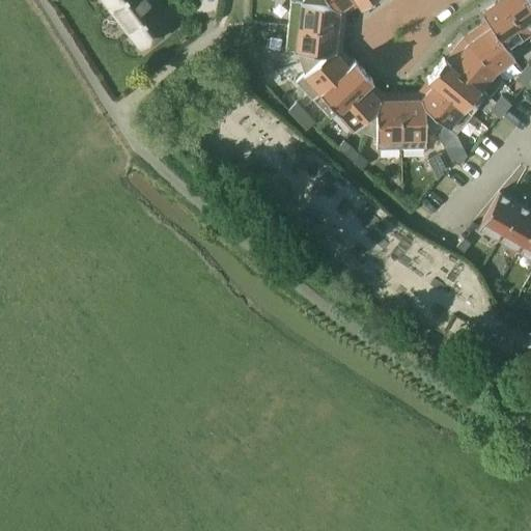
[(104,0),(142,49),(168,28),(146,0),(104,0)]
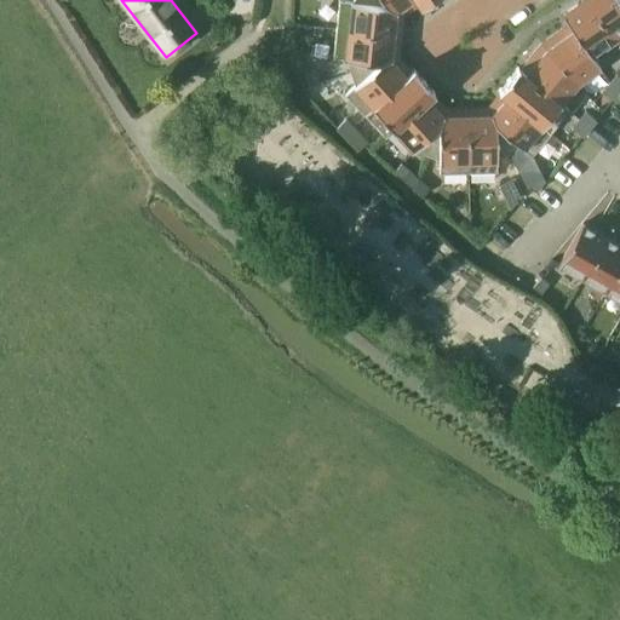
[(394,36),(396,12),(374,0),(352,0),(352,3),(339,1),(336,29),(394,36)]
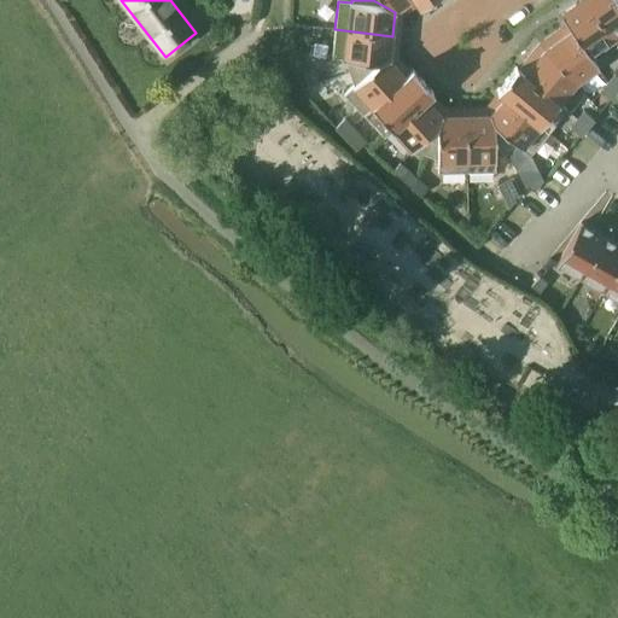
[(410,0),(373,0),(395,12),(410,0)]
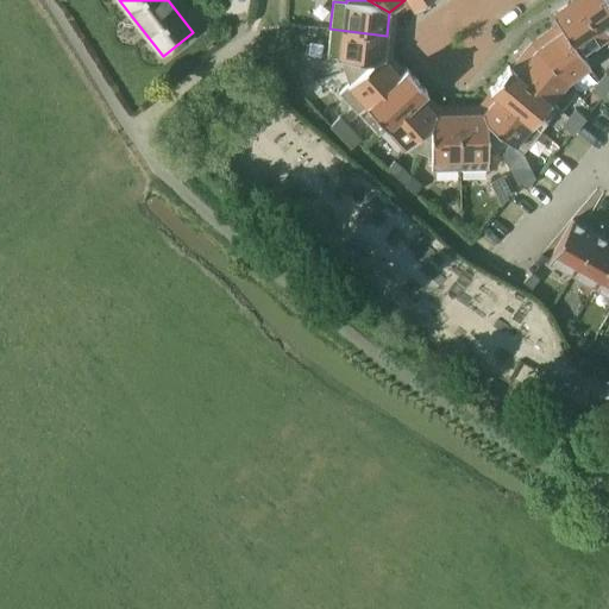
[(601,37),(575,0),(573,1),(572,1),(571,1),(572,2),(567,5),(566,5),(552,16),(559,24),(563,30),(585,62),(607,46),(608,45),(602,37),(601,37)]
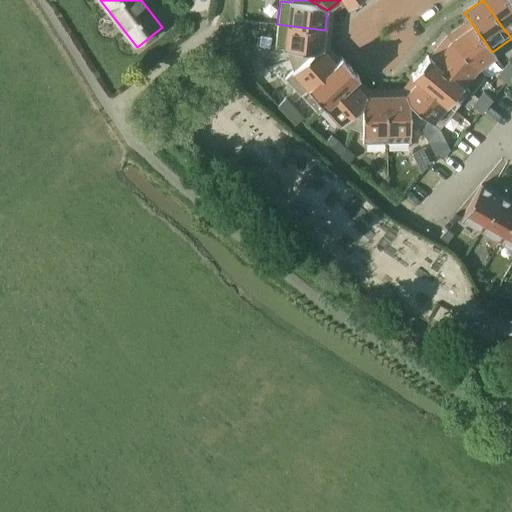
[(511,26),(511,2),(510,0),(483,0),(505,31),(506,31),(511,26)]
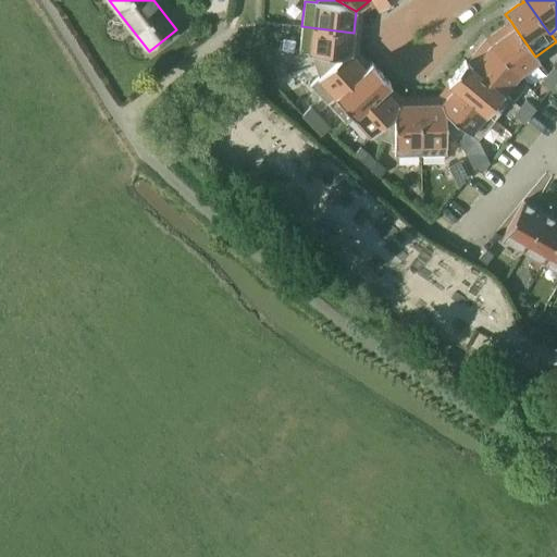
[(351,53),(353,42),(354,33),(301,26),(298,52),(310,53),(314,65),(351,53)]
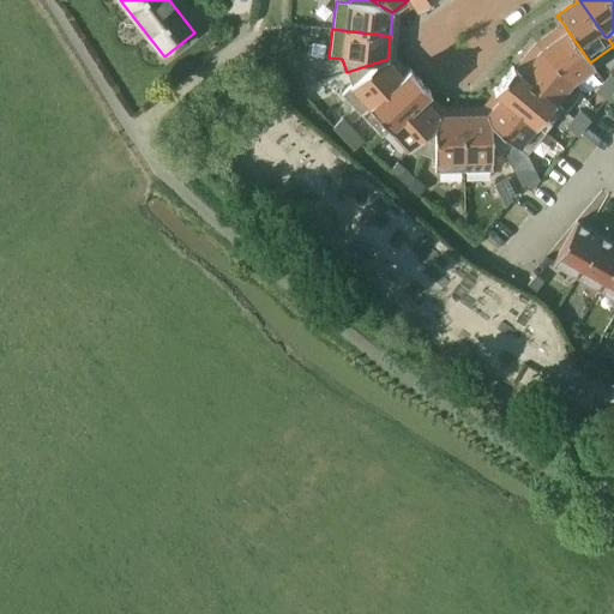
[(590,62),(567,30),(541,49),(572,83),(594,67),(590,62)]
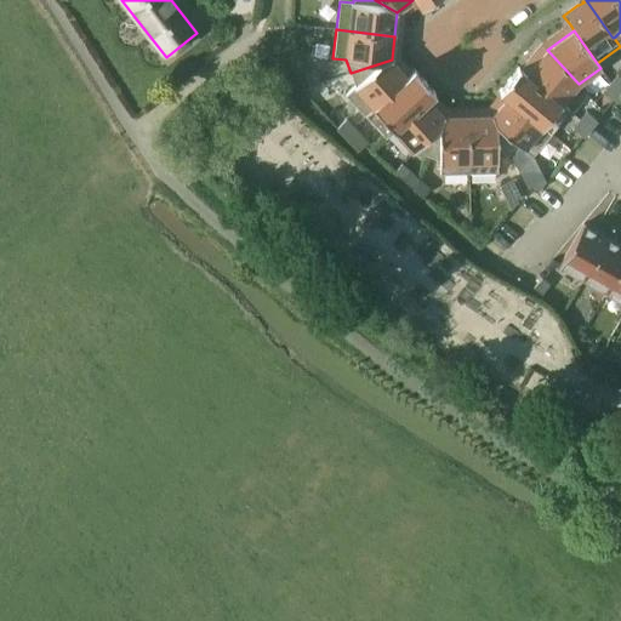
[(579,84),(547,50),(527,74),(562,104),(579,84)]
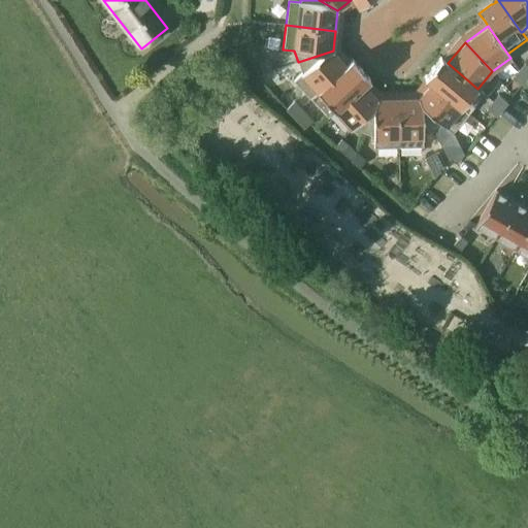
[(309,99),(345,65),(333,51),(298,62),(302,73),(294,81),(309,99)]
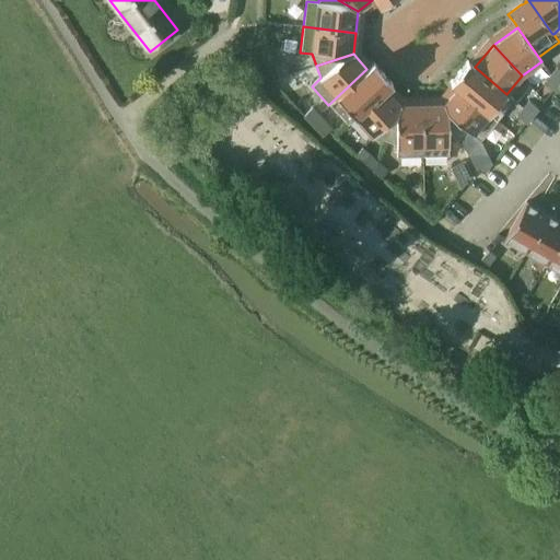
[(506,94),(475,67),(469,62),(467,61),(457,73),(450,82),(452,84),(455,86),(456,89),(497,121),(498,120),(497,119),(514,100),(506,94)]
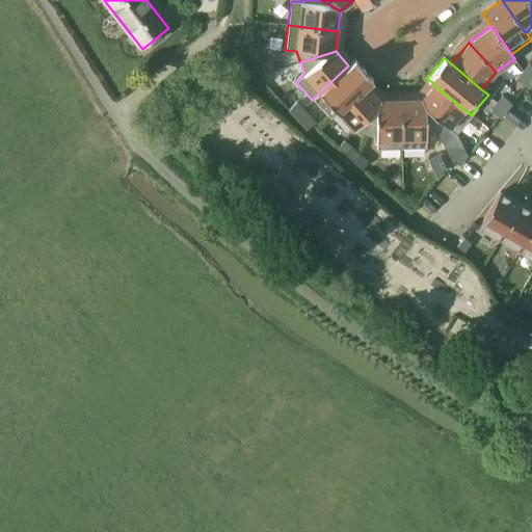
[(273,72),(270,60),(262,63),(265,75),(273,72)]
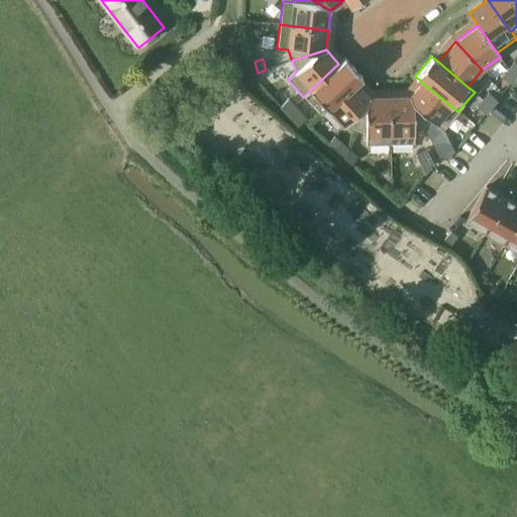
[(328,109),(356,83),(360,79),(363,77),(351,66),(344,59),(343,60),(340,63),(338,64),(303,97),(304,98),(305,97),(321,115),(327,109),(328,109)]
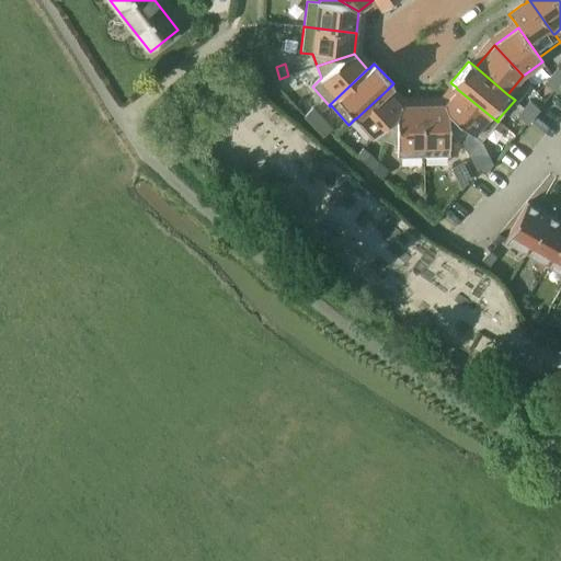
[(560,70),(558,68),(551,75),(560,82),(560,81),(560,70)]
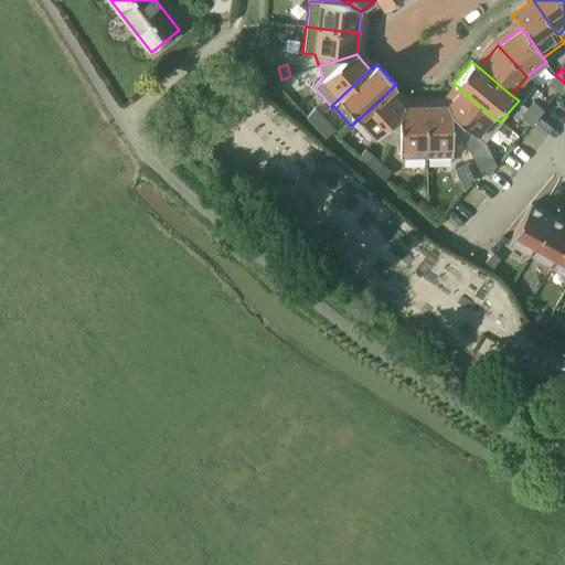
[(558,91),(564,83),(555,75),(550,83),(558,91)]
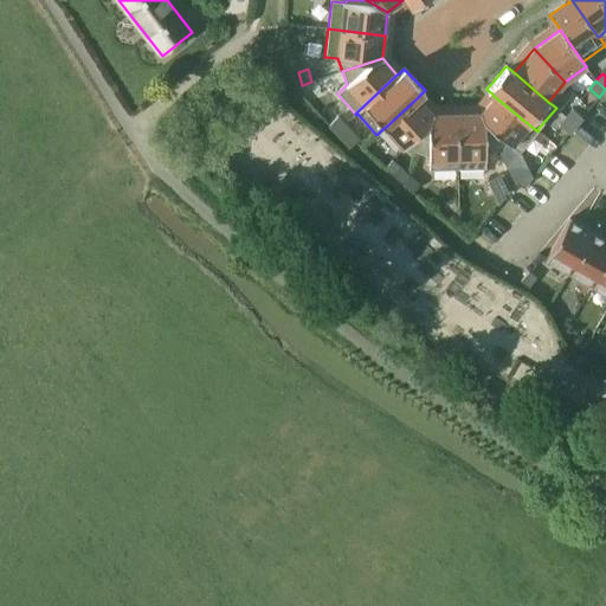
[(537,131),(494,96),(479,113),(497,150),(510,144),(520,153),(537,131)]
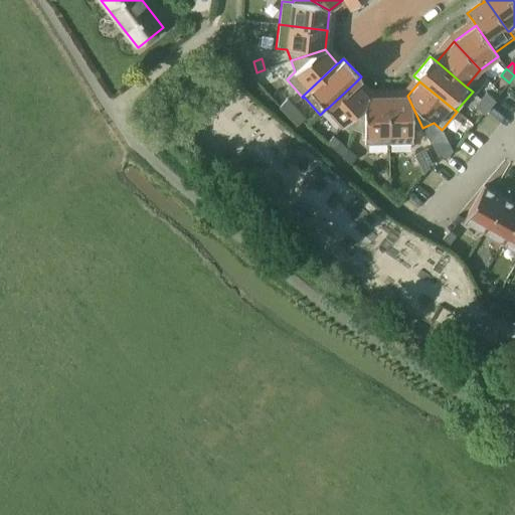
[(353,129),(368,97),(355,82),(327,109),(342,126),(343,125),(353,129)]
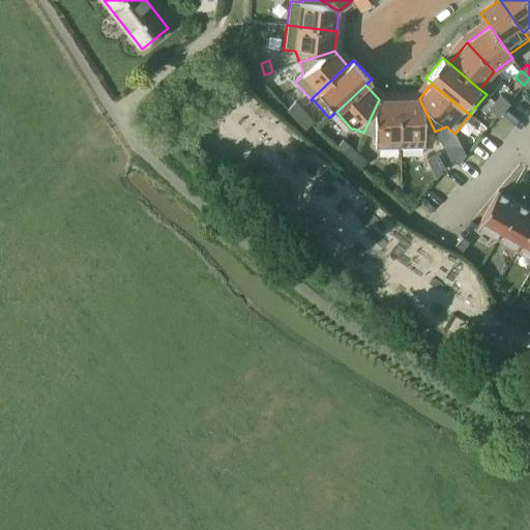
[(500,95),(495,102),(503,110),(509,102),(500,95)]
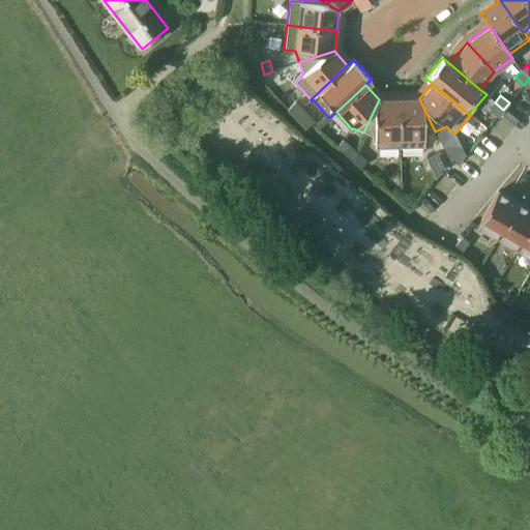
[(435,131),(419,98),(399,99),(400,148),(424,148),(424,138),(435,131)]
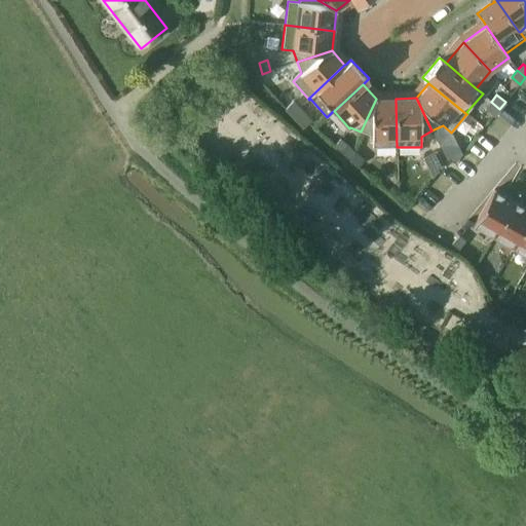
[(397,147),(396,99),(376,99),(361,132),(373,137),(373,148),(397,147)]
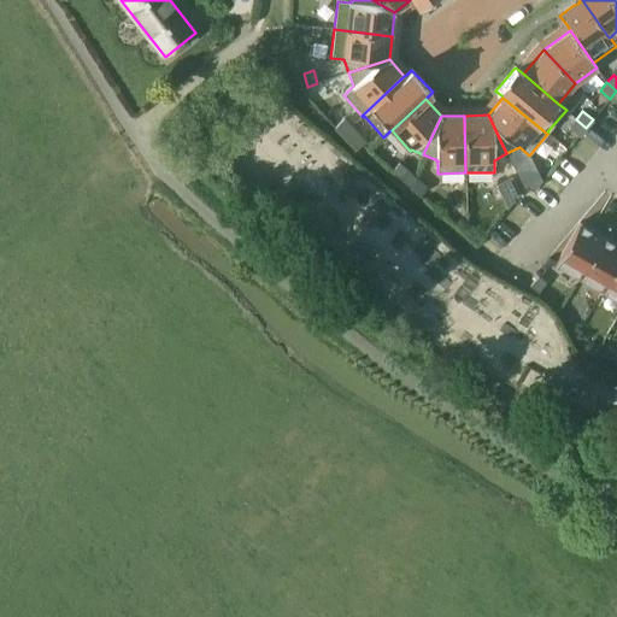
[(344,119),(334,128),(341,135),(351,127),(344,119)]
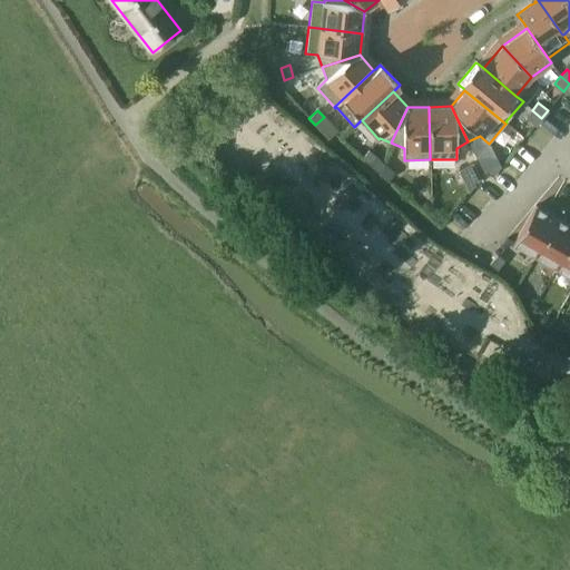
[(534,126),(541,118),(532,110),(526,118),(534,126)]
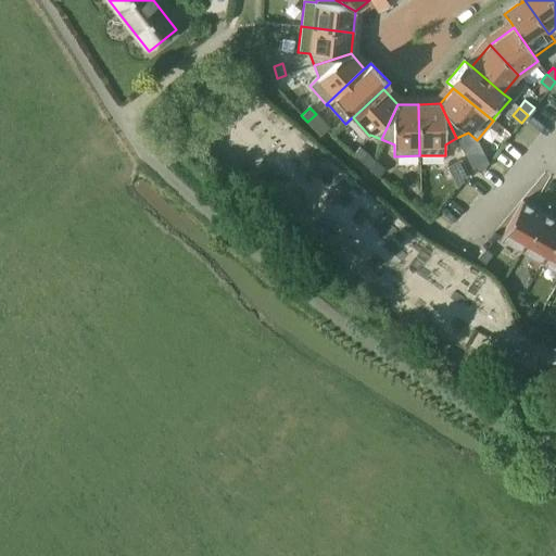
[(325,131),(329,128),(316,114),(307,122),(320,136),(325,131)]
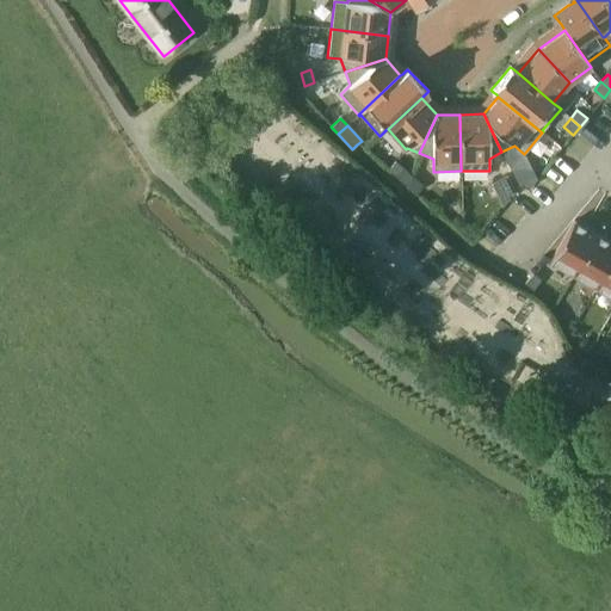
[(554,158),(562,148),(554,141),(545,152),(554,158)]
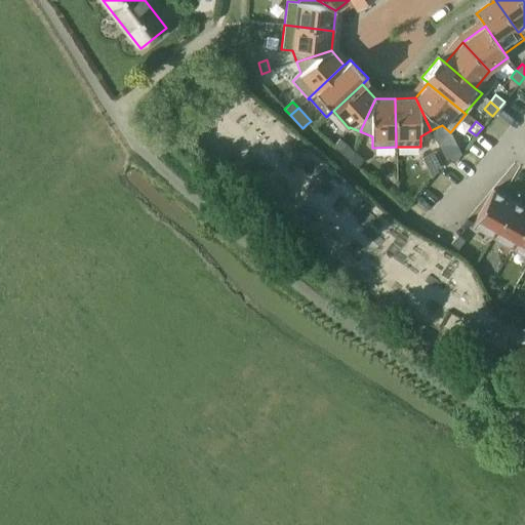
[(339,138),(334,146),(344,155),(350,147),(339,138)]
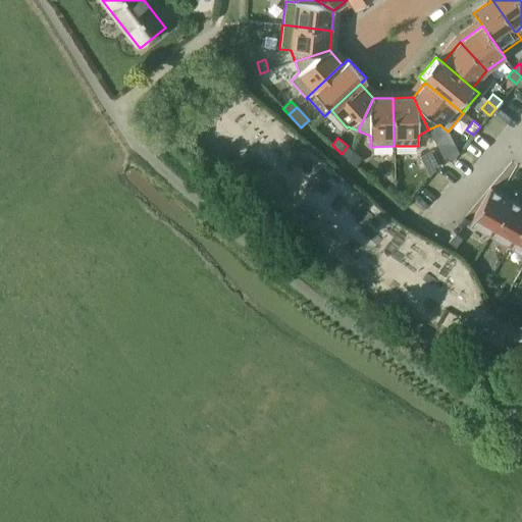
[(446,157),(451,162),(452,162),(456,157),(452,143),(438,150),(444,159),(446,157)]
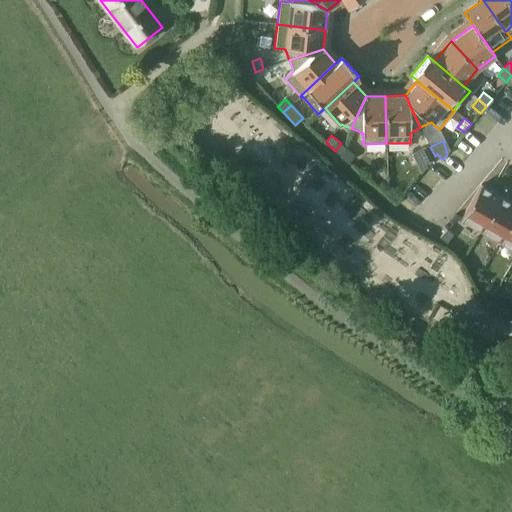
[(421,172),(431,160),(424,147),(412,153),(421,172)]
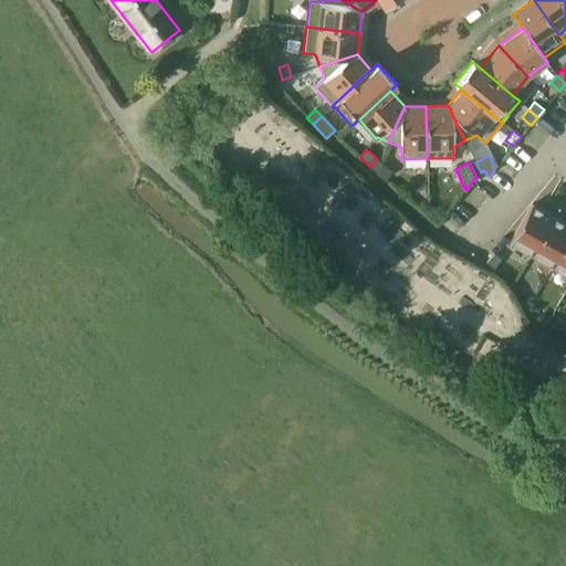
[(385,180),(391,173),(383,165),(376,171),(385,180)]
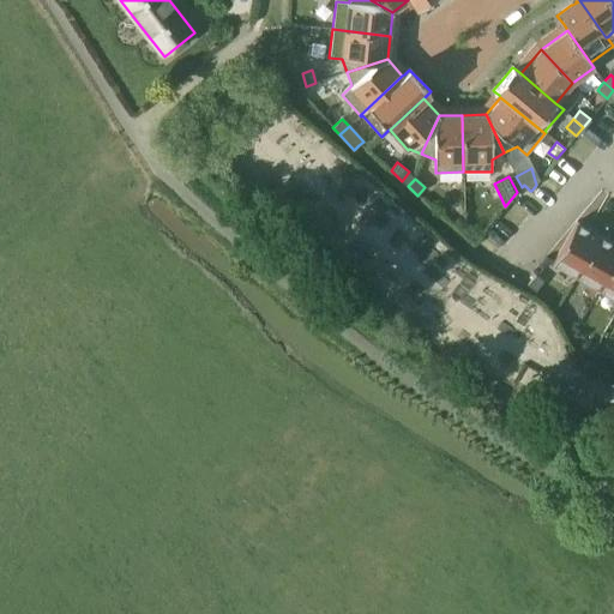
[(553,264),(576,277),(601,235),(577,222),(553,264)]
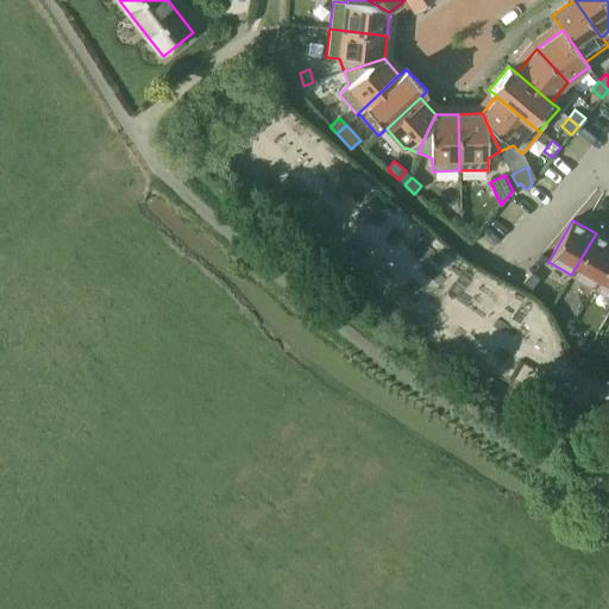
[(594,288),(608,261),(608,240),(596,233),(571,275),(594,288)]
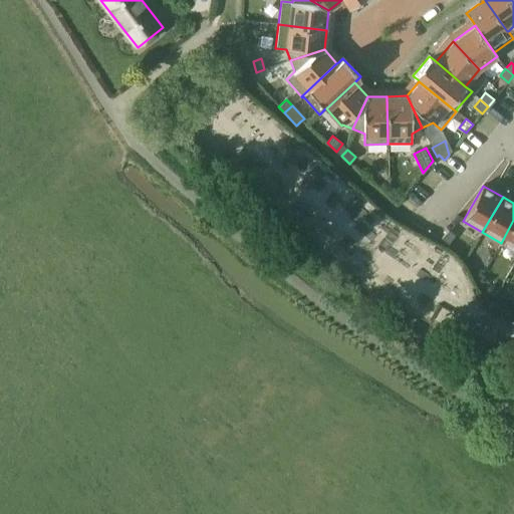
[(513,220),(501,243),(513,250),(513,220)]
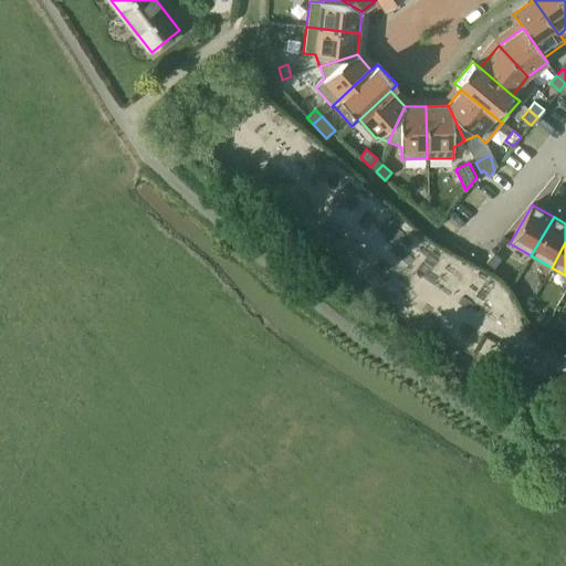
[(485,263),(493,269),(501,260),(493,253),(485,263)]
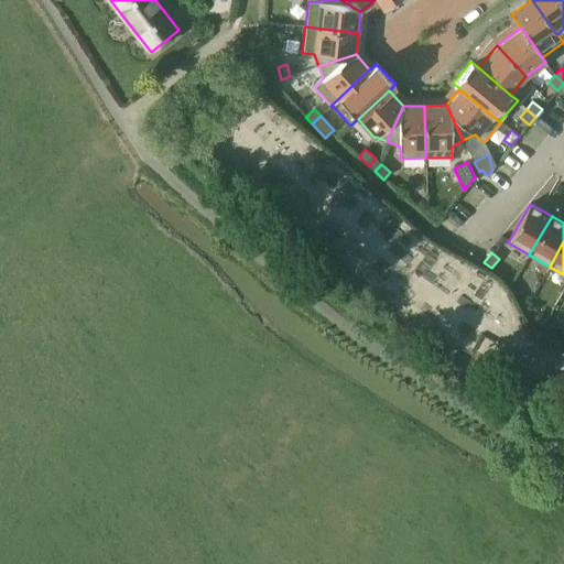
[(538,379),(543,366),(521,357),(516,371),(538,379)]
